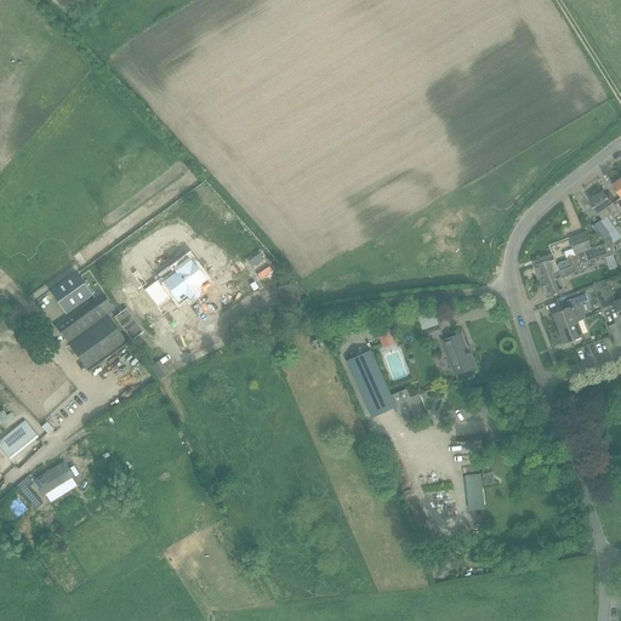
[(593,227),(600,237),(602,239),(605,244),(613,241),(614,244),(620,239),(620,234),(617,229),(617,228),(609,217),(613,215),(608,209),(613,205),(603,192),(590,201),(603,220),(593,227)]
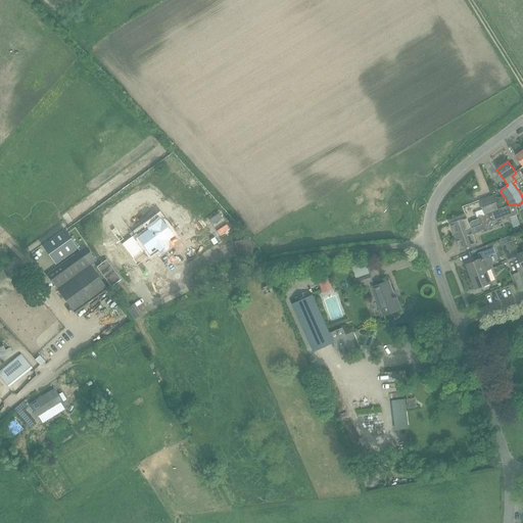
[(480,200),(483,210),(485,215),(478,218),(478,220),(471,222),(471,224),(469,225),(467,219),(450,224),(455,234),(471,229),(480,225),(489,222),(487,215),(498,210),(498,209),(493,195),(480,200)]
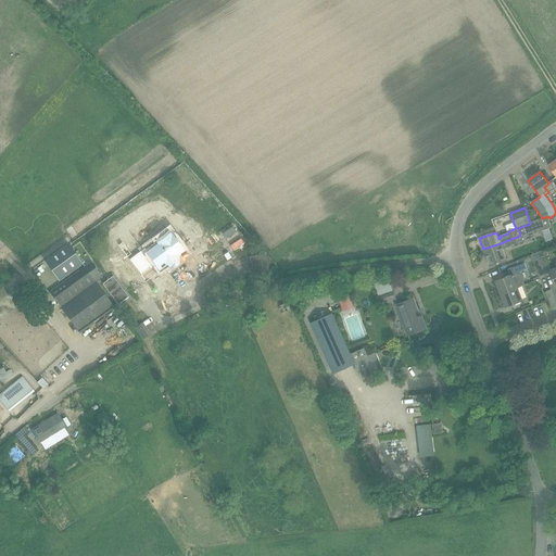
[(520,236),(510,239),(513,244),(523,241),(522,237),(533,232),(533,235),(551,228),(548,219),(550,218),(548,216),(542,218),(530,223),(530,224),(518,228),(520,236)]
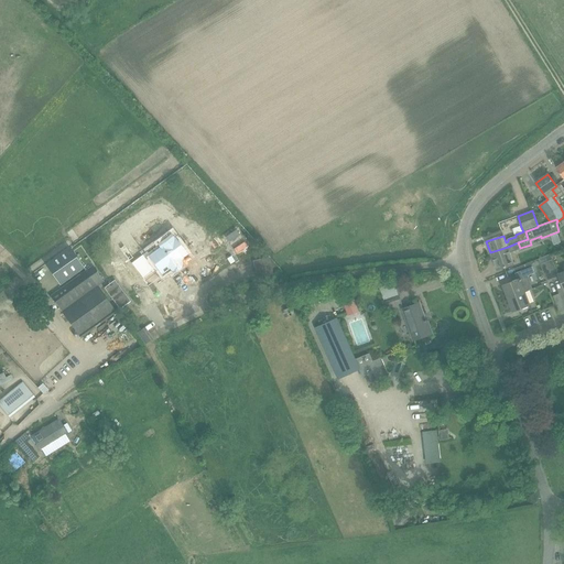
[(147,251),(131,263),(143,280),(159,268),(160,270),(163,273),(170,268),(171,269),(172,271),(182,263),(180,261),(186,256),(172,235),(159,245),(161,247),(150,256),(148,252),(147,251)]
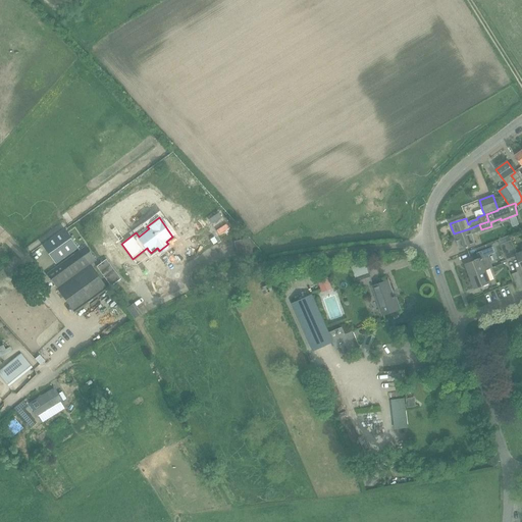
[(112,229),(111,229),(119,242),(123,239),(123,238),(122,238),(115,227),(112,229)]
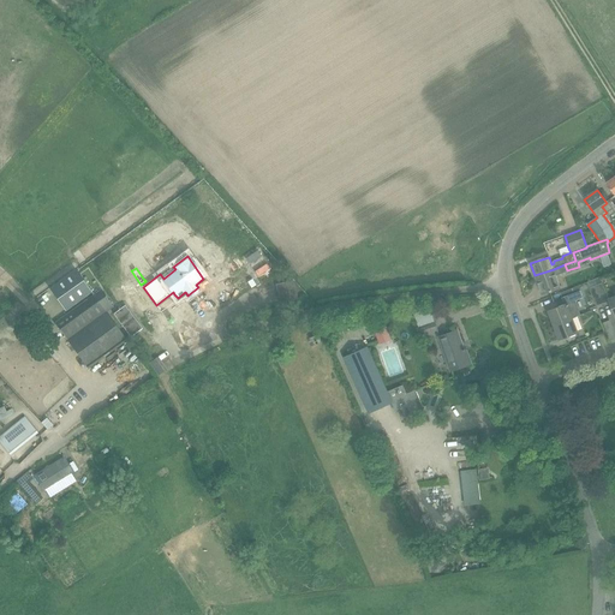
[(554,269),(535,275),(542,296),(553,291),(561,288),(556,275),(554,269)]
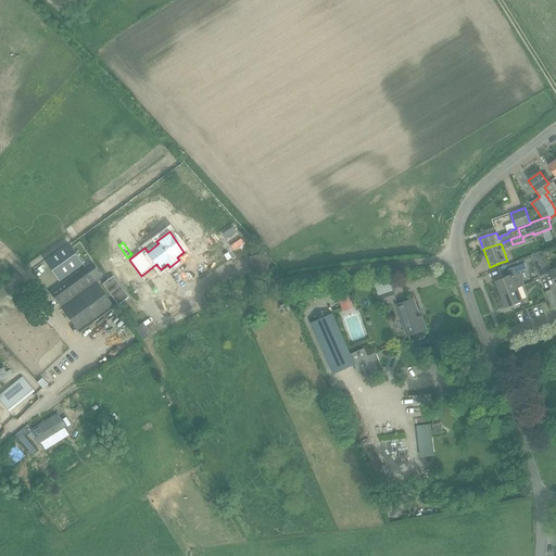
[(59,280),(80,264),(67,244),(45,262),(59,280)]
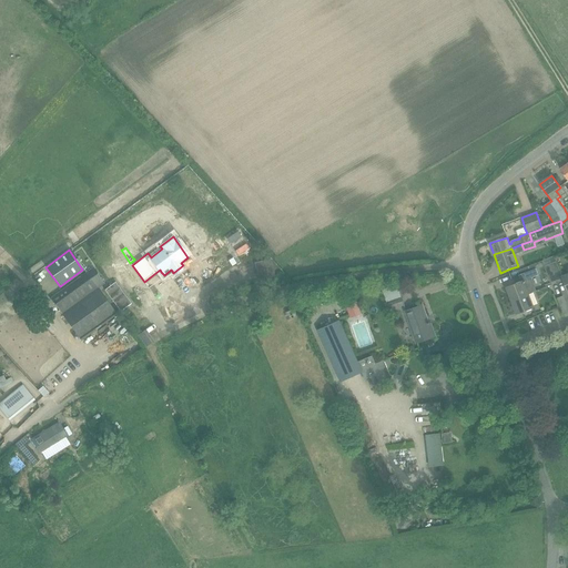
[(255,263),(260,280),(274,276),(270,259),(255,263)]
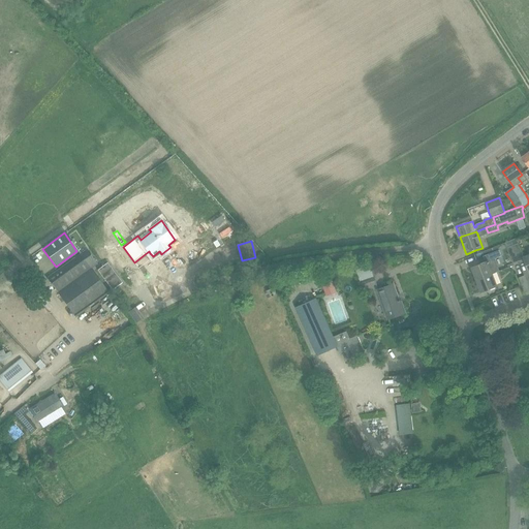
[(519,243),(514,246),(520,261),(524,259),(528,271),(528,255),(524,257),(519,243)]
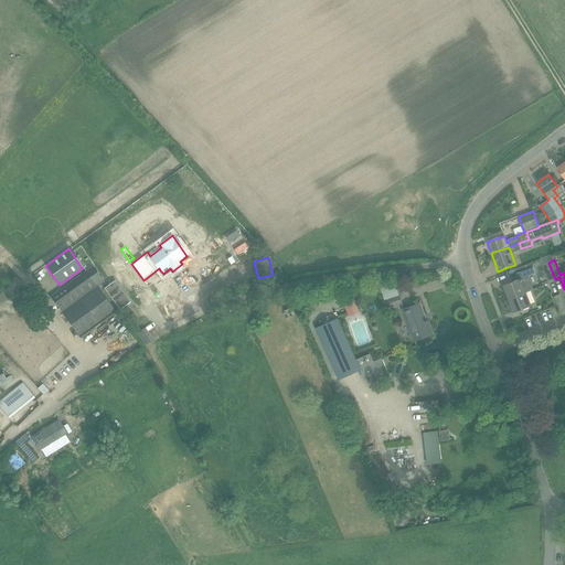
[(555,279),(548,263),(541,265),(547,281),(555,279)]
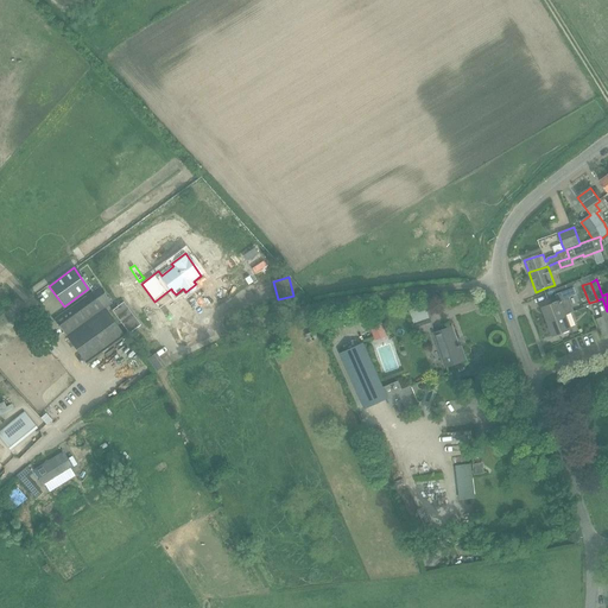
[(578,295),(575,287),(556,295),(558,302),(542,308),(548,322),(574,311),(569,298),(578,295)]
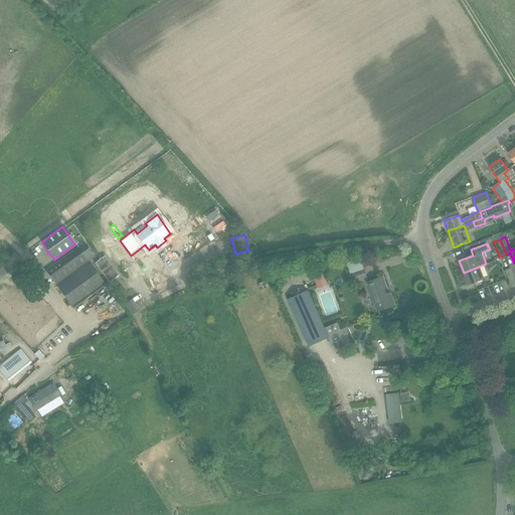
[(86,245),(80,249),(89,262),(95,256),(86,245)]
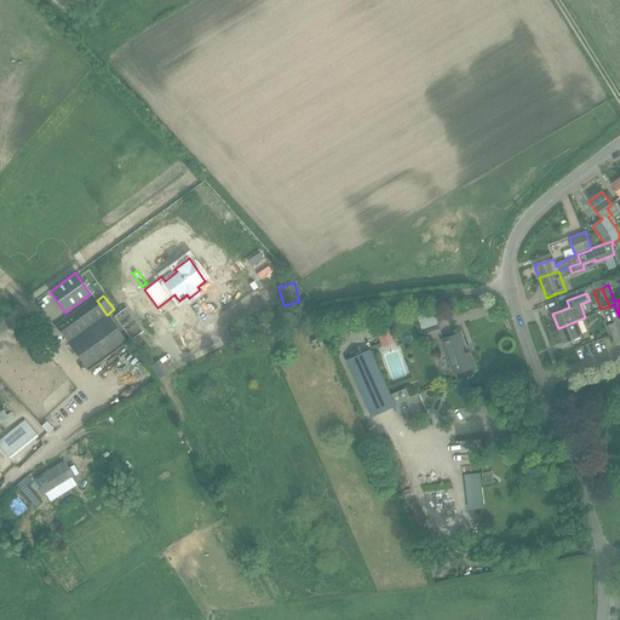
[(97,300),(57,329),(87,369),(126,340),(107,315),(97,300)]
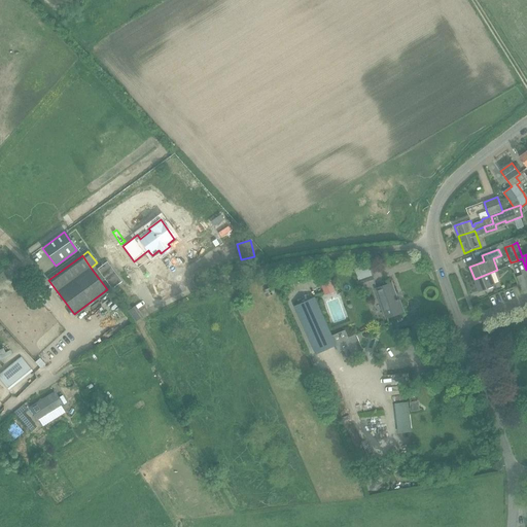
[(365,268),(366,275),(380,273),(379,266),(365,268)]
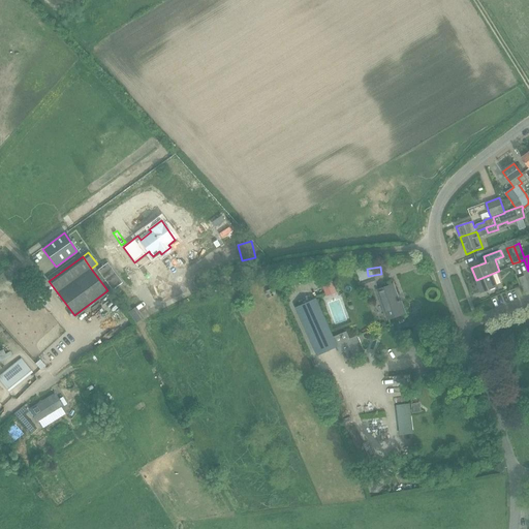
[(500,271),(499,271),(476,280),(481,292),(497,286),(493,274),(500,271)]
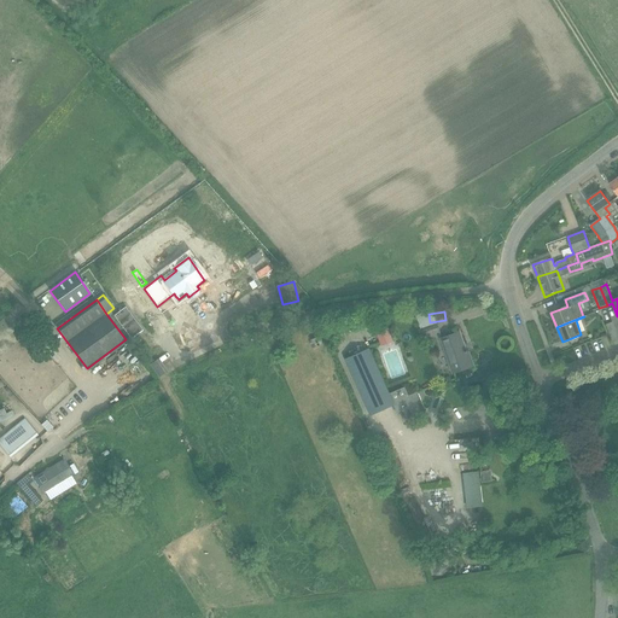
[(421,330),(424,338),(439,332),(437,324),(421,330)]
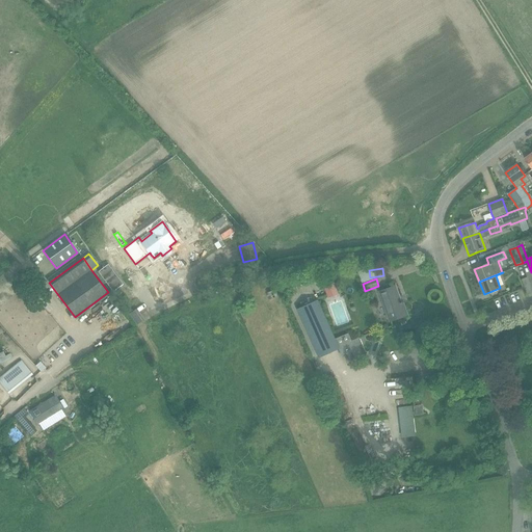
[(380,292),(383,301),(391,321),(398,319),(397,317),(406,313),(402,301),(401,302),(395,287),(380,292)]
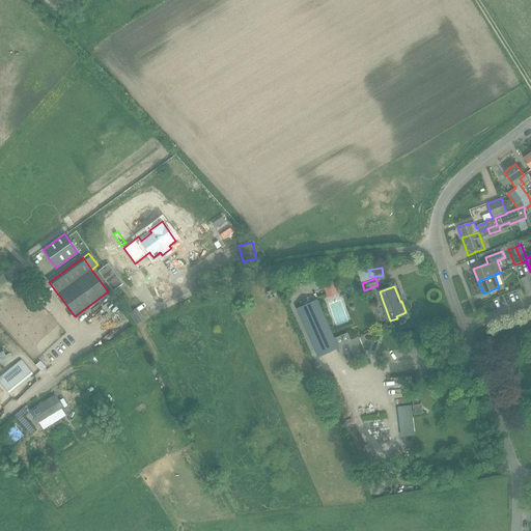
[(266,294),(269,300),(278,296),(275,289),(266,294)]
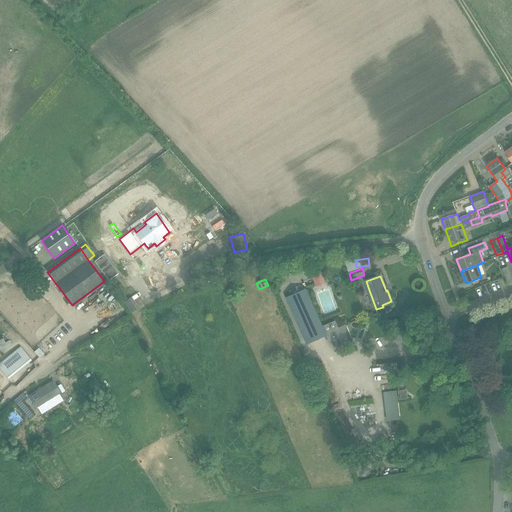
[(286,298),(307,344),(326,336),(322,327),(323,327),(306,289),(305,289),(305,290),(288,298),(287,297),(286,298)]
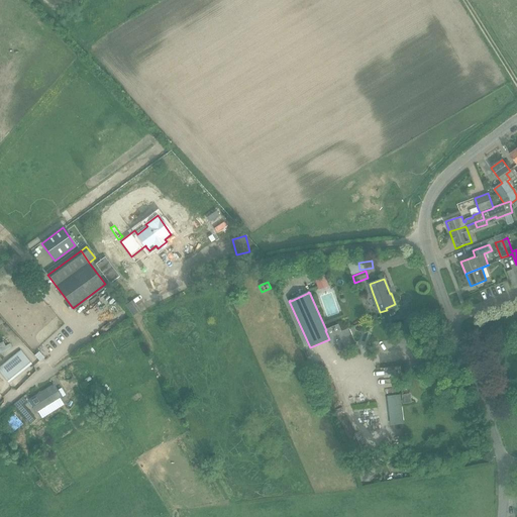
[(135,300),(143,311),(150,305),(141,295),(135,300)]
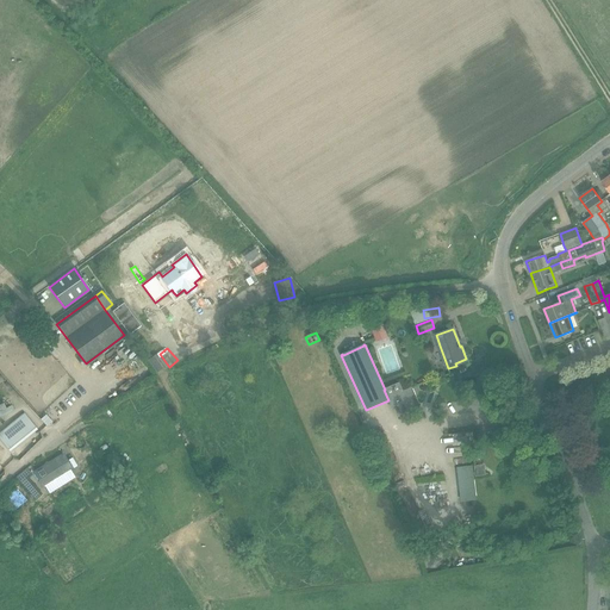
[(148,360),(156,372),(157,373),(166,367),(157,354),(148,360)]
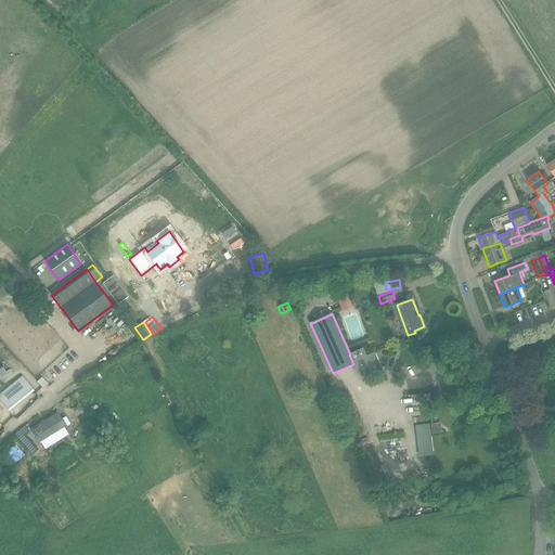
[(364,348),(356,351),(350,355),(349,355),(353,364),(357,371),(362,369),(366,377),(382,370),(383,368),(375,352),(368,356),(364,348)]
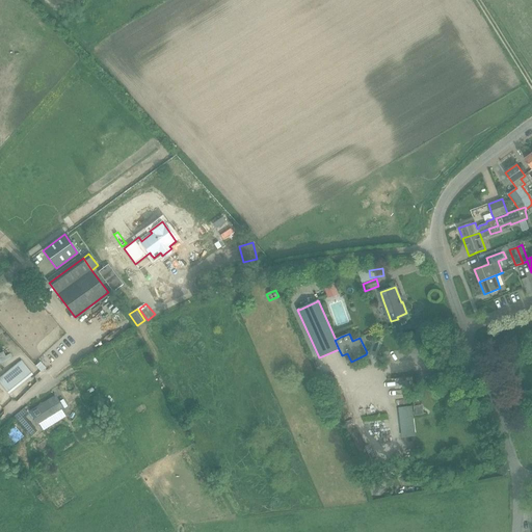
[(55,362),(61,355),(56,350),(50,357),(55,362)]
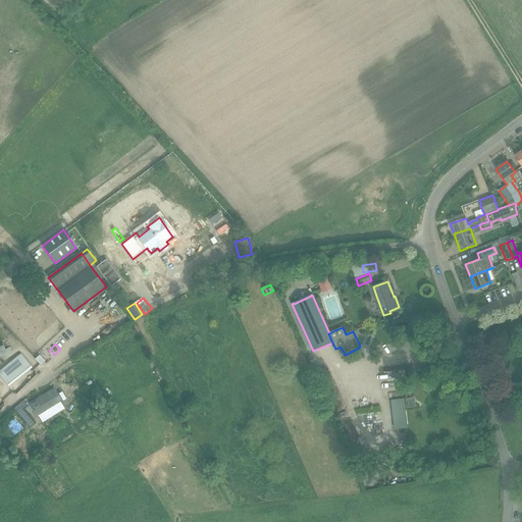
[(49,360),(53,357),(49,350),(44,354),(49,360)]
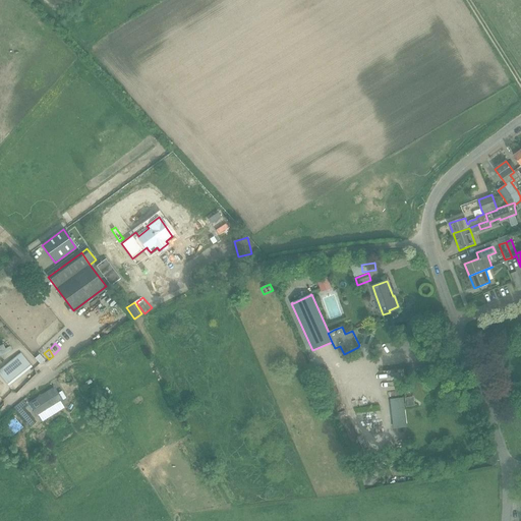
[(0,368),(0,374),(1,375),(9,386),(33,366),(20,352),(0,368)]
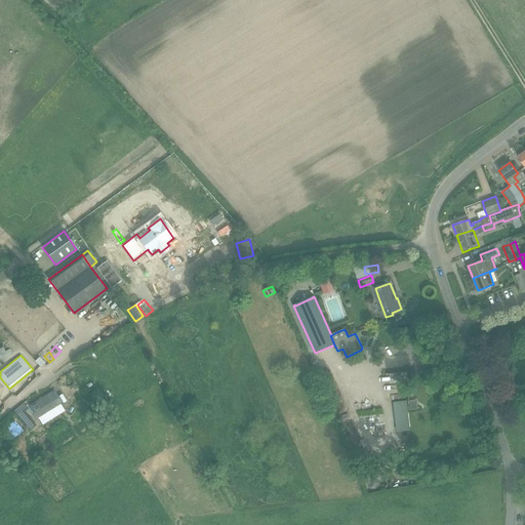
[(31,408),(37,416),(38,417),(46,412),(46,413),(47,412),(59,404),(53,394),(31,408)]
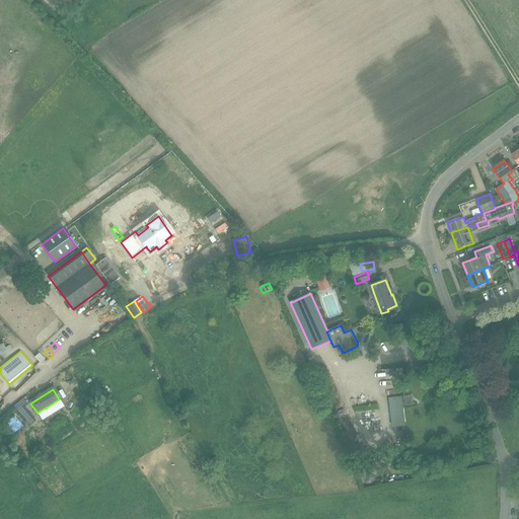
[(13,406),(14,408),(30,426),(36,420),(25,408),(28,404),(22,397),(13,406)]
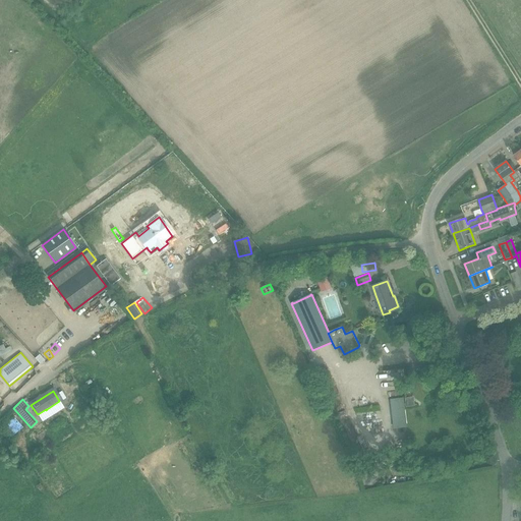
[(4,432),(7,437),(10,440),(13,437),(7,429),(4,432)]
